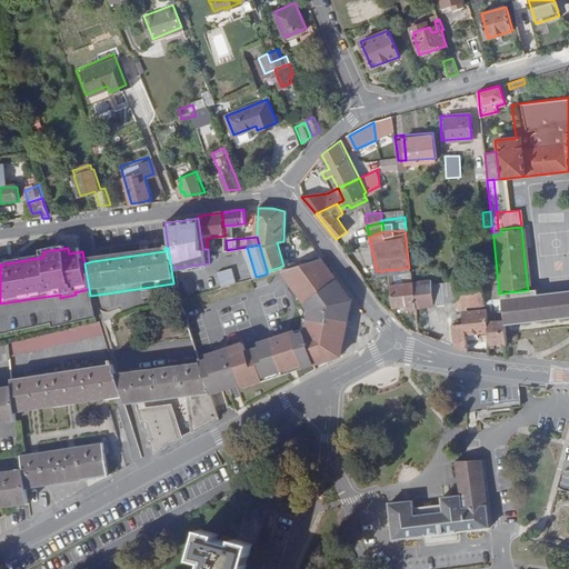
[(279,269),(311,311),(306,331),(301,332),(300,330),(258,343),(259,348),(246,352),(243,343),(206,357),(207,361),(200,363),(200,366),(210,395),(240,385),(242,388),(339,356),(349,300),(338,286),(333,280),(325,267),(317,258),(305,261),(287,267),(283,268),(279,269)]
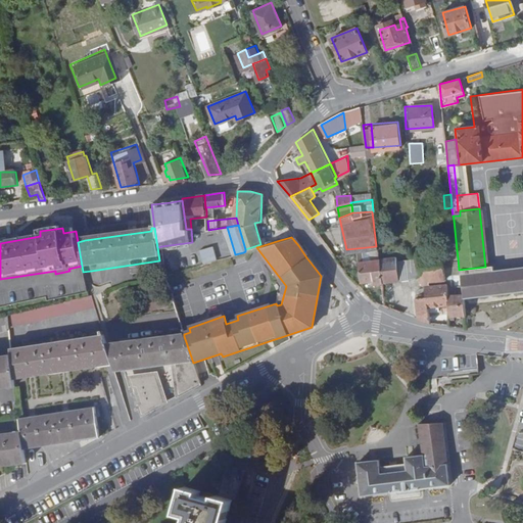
[(199,250),(203,265),(219,259),(215,246),(199,250)]
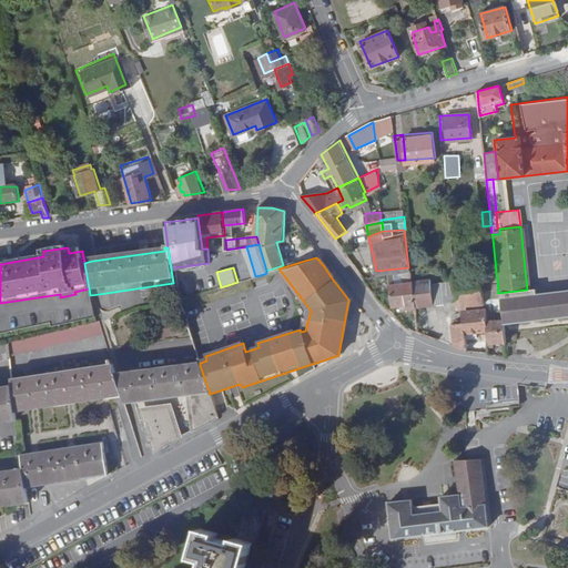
[(479,273),(450,275),(450,281),(427,282),(426,277),(411,279),(414,305),(454,302),(459,312),(483,310),(479,273)]
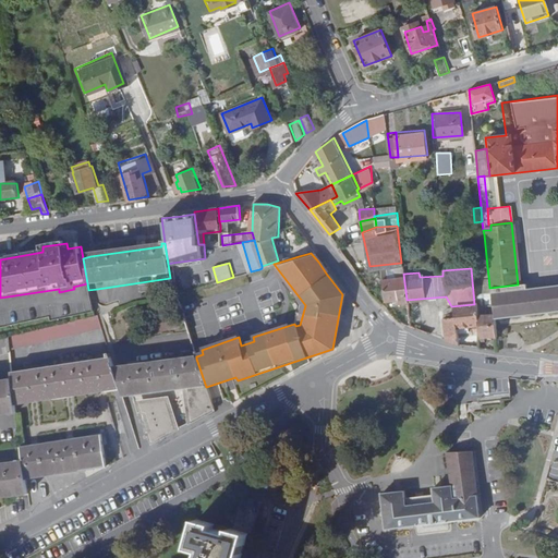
[(407,303),(407,300),(403,274),(381,275),(385,302),(397,301),(398,304),(407,303)]
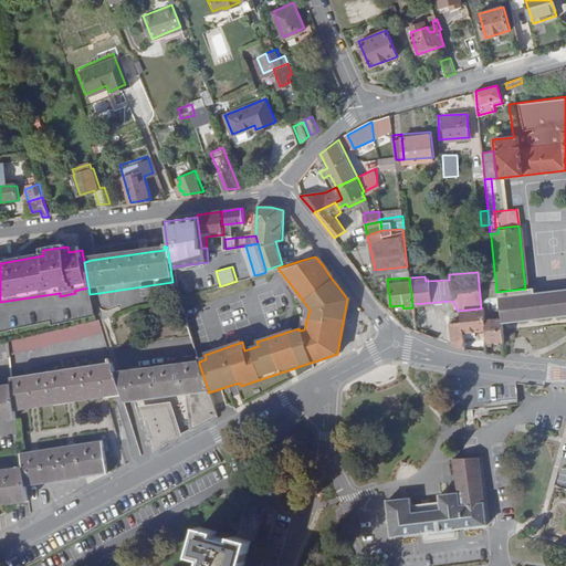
[(525,289),(496,292),(500,318),(500,324),(565,316),(565,289),(536,292),(535,287),(525,289)]
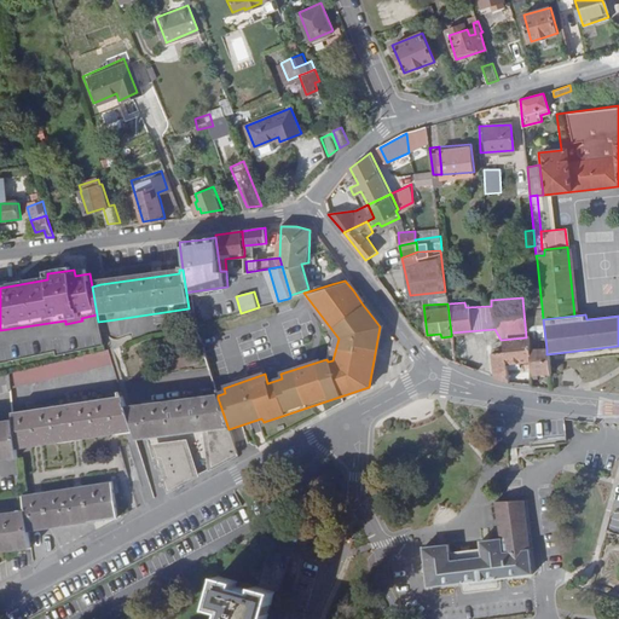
[(507,368),(530,366),(528,350),(530,350),(528,339),(528,337),(526,337),(501,340),(507,368)]
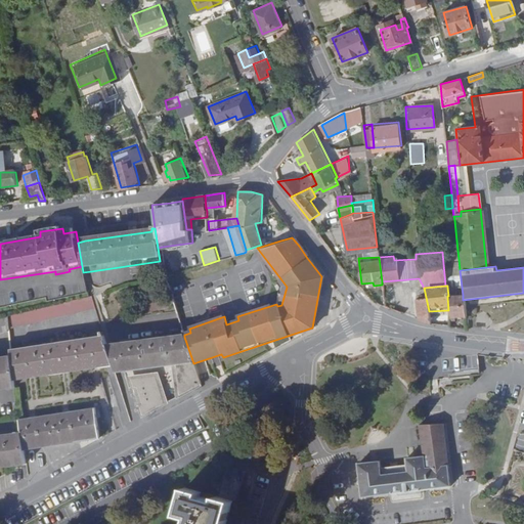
[(429,311),(424,288),(415,290),(412,293),(419,319),(431,324),(429,311)]
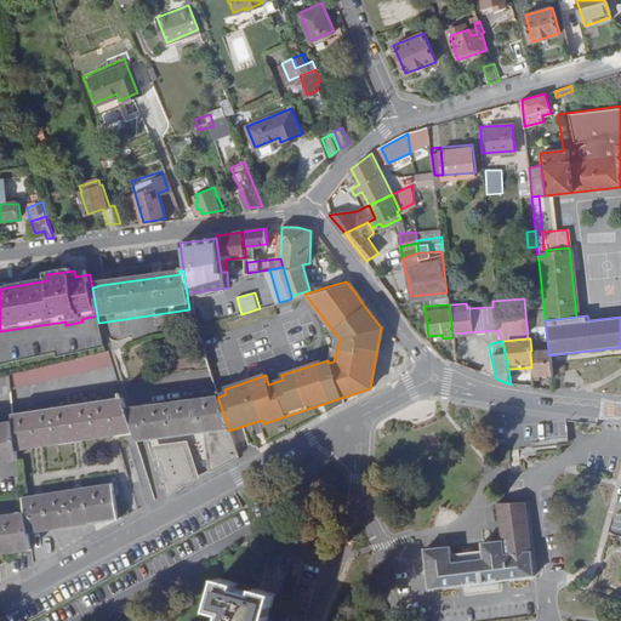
[(533,379),(551,377),(550,362),(548,355),(548,349),(531,351),(530,351),(531,368),(533,379)]
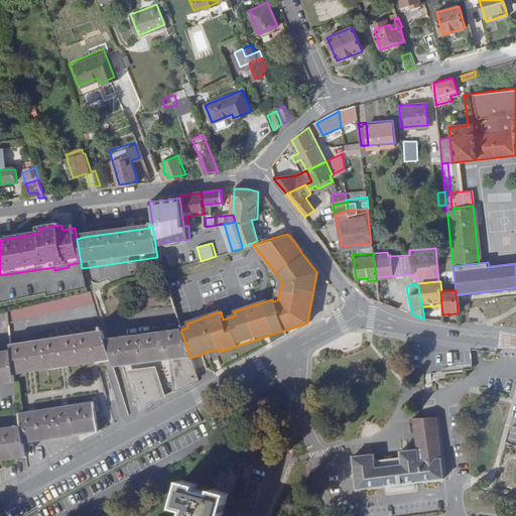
[(48,300),(6,309),(7,321),(95,302),(91,291),(87,291),(48,300)]
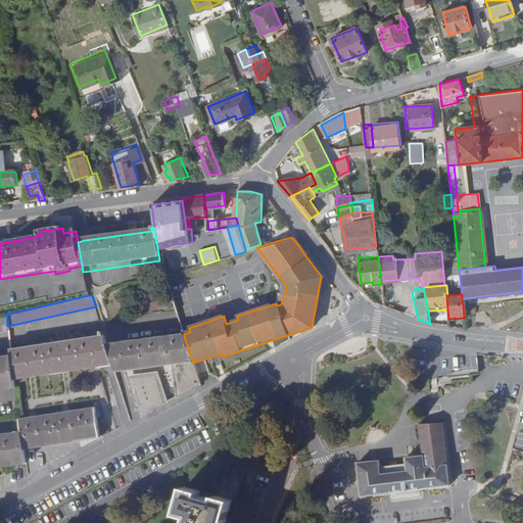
[(176,312),(172,297),(105,304),(110,318),(176,312)]
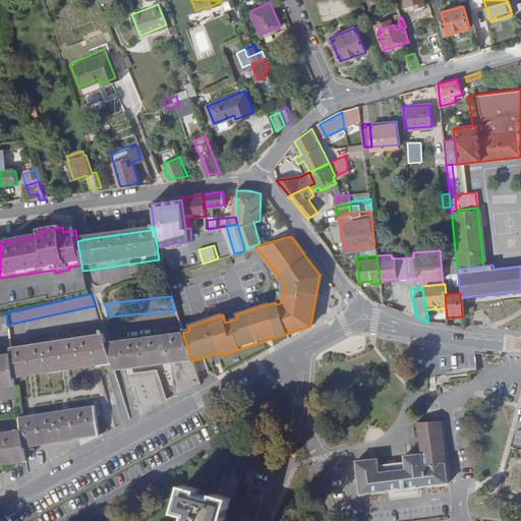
[(11,350),(14,377),(112,363),(112,369),(114,369),(115,369),(107,342),(107,336),(103,330),(101,331),(102,334),(10,346),(11,350)]
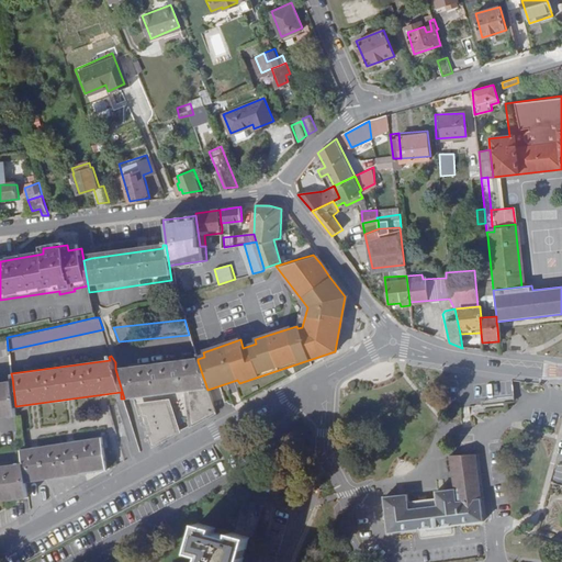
[(124,398),(125,398),(127,398),(190,393),(191,426),(215,413),(208,390),(198,361),(117,369),(115,369),(124,398)]
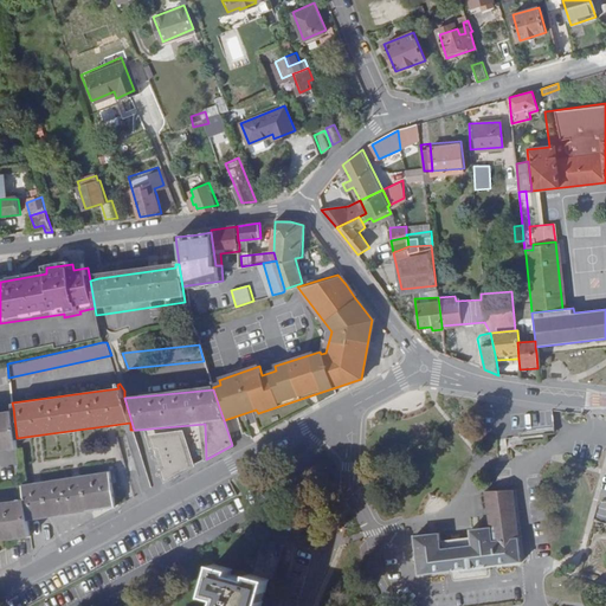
[(0,445),(17,444),(17,438),(13,407),(0,408),(0,445)]
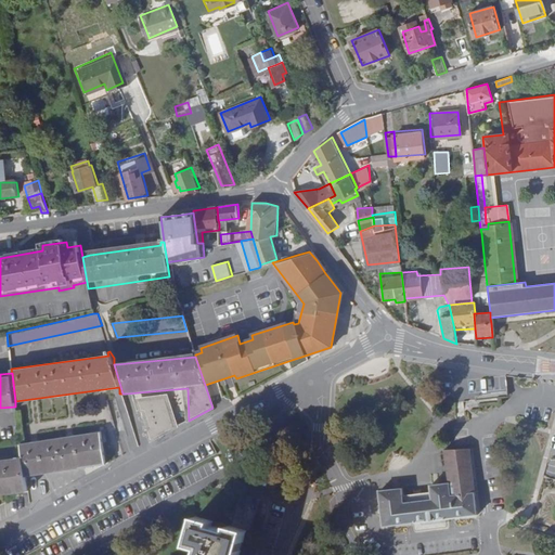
[(139,402),(141,411),(144,411),(151,429),(149,433),(151,439),(159,435),(160,436),(173,428),(166,399),(151,400),(151,401),(139,402)]
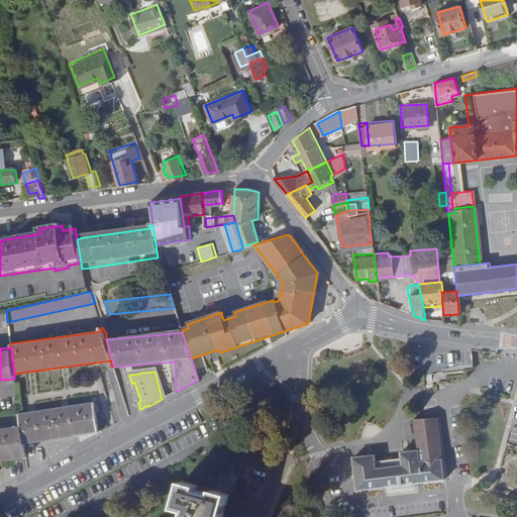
[(131,383),(138,403),(140,400),(134,383),(131,383)]
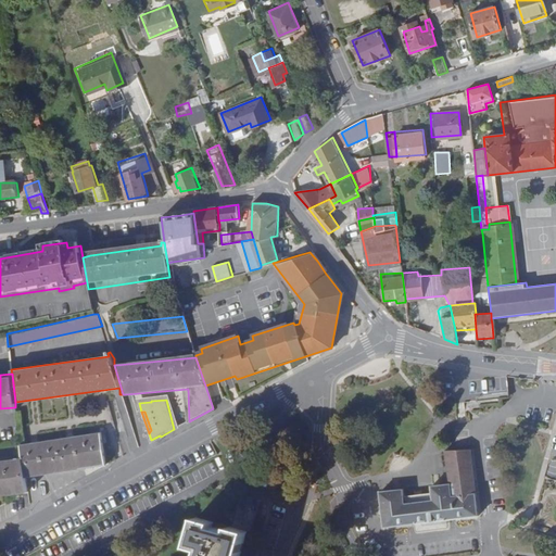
[(22,458),(25,477),(104,466),(100,432),(20,444),(22,458)]
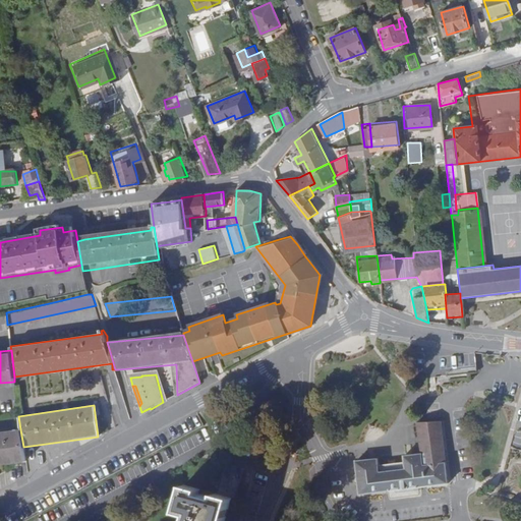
[(362,496),(394,490),(424,486),(442,484),(452,482),(442,421),(416,422),(420,453),(404,456),(405,461),(380,465),(379,459),(357,462),(362,496)]
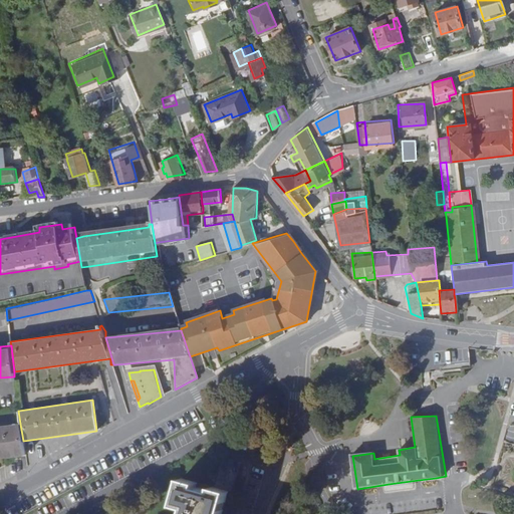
[(0,455),(23,453),(20,424),(0,426),(0,455)]
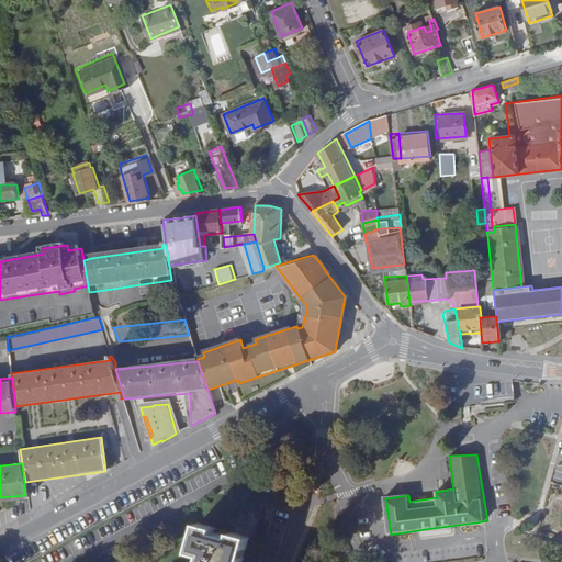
[(242,561),(250,535),(234,530),(233,535),(214,529),(215,525),(200,521),(192,549),(204,552),(201,561),(242,561)]
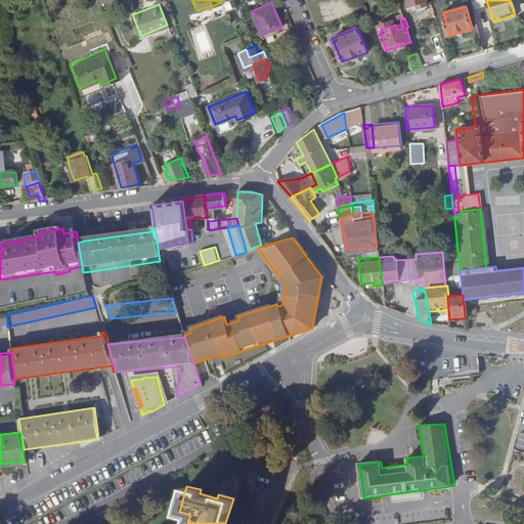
[(428,497),(427,489),(396,493),(397,501),(428,497)]
